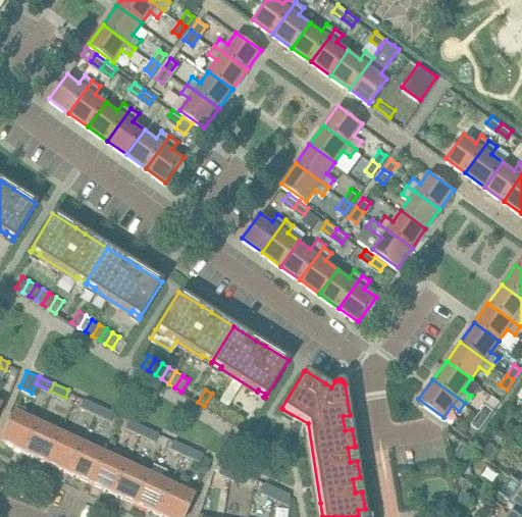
[(212,394),(204,406),(211,410),(218,398),(212,394)]
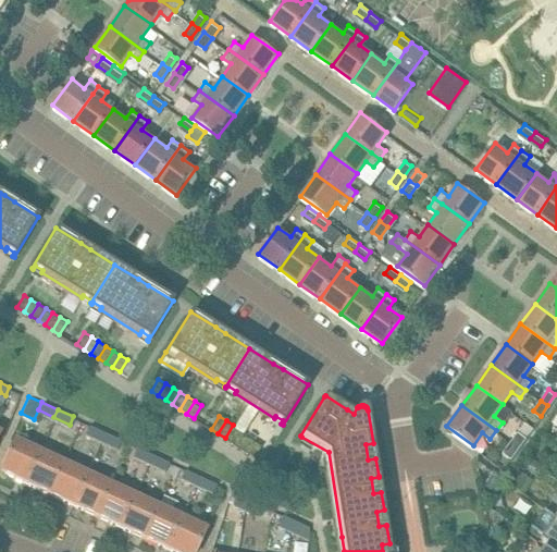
[(101,439),(104,431),(89,424),(85,431),(101,439)]
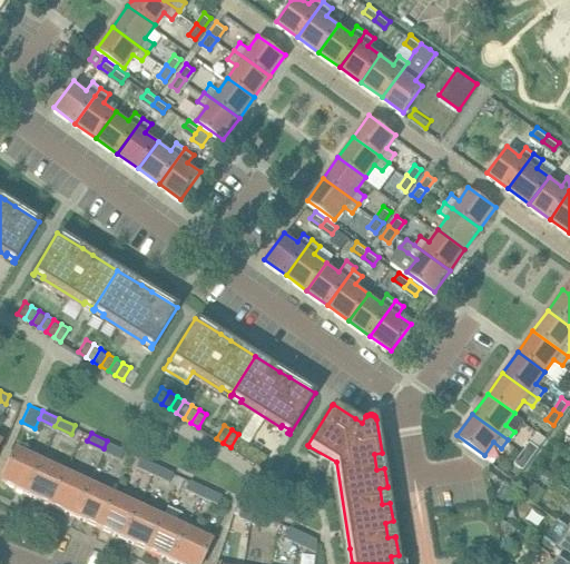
[(238,434),(231,447),(237,452),(246,439),(238,434)]
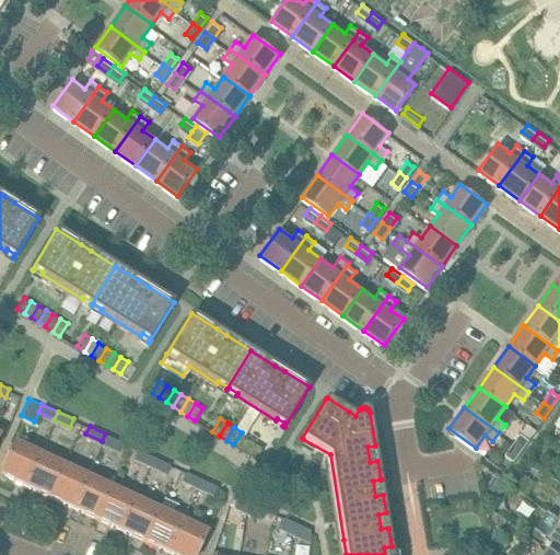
[(252,431),(248,436),(255,440),(258,436),(252,431)]
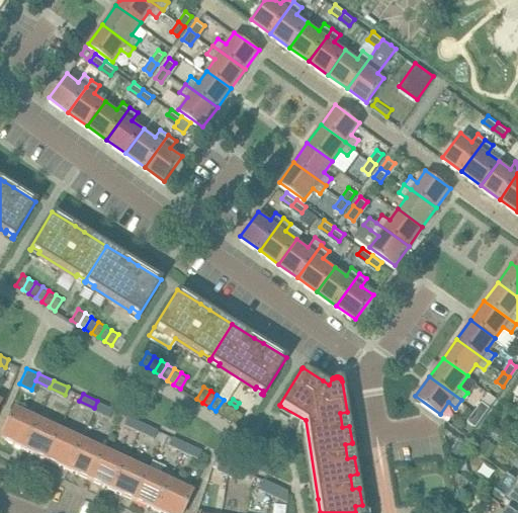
[(224,400),(216,411),(223,415),(230,404),(224,400)]
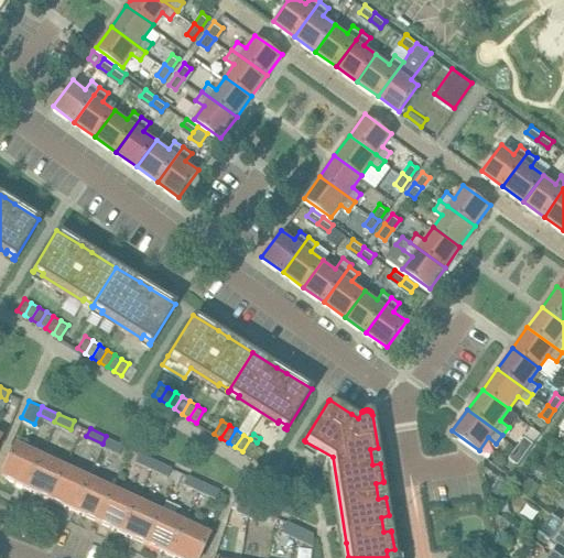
[(524,451),(532,440),(525,435),(518,446),(524,451)]
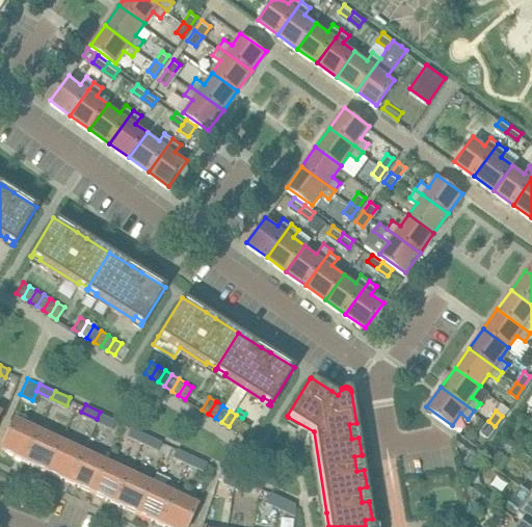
[(97,419),(111,426),(115,419),(100,412),(97,419)]
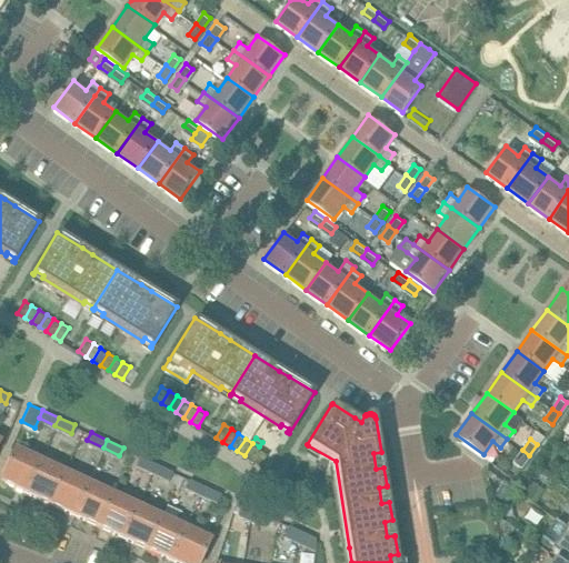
[(252,443),(245,455),(252,460),(260,448),(252,443)]
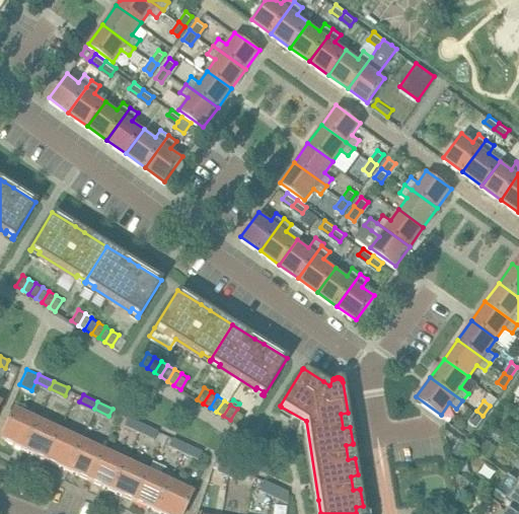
[(36,419),(13,409),(1,436),(23,446),(36,419)]
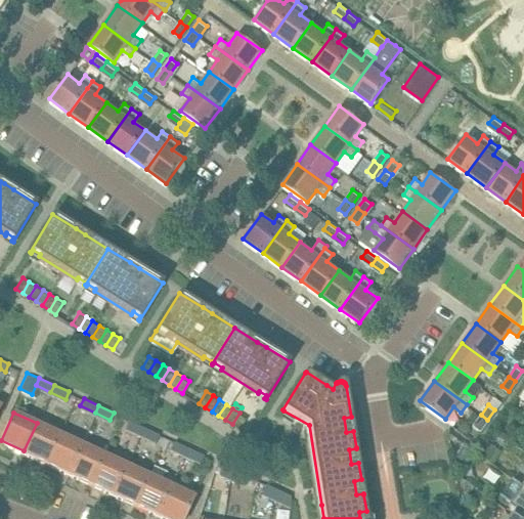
[(239,413),(232,424),(238,428),(246,417),(239,413)]
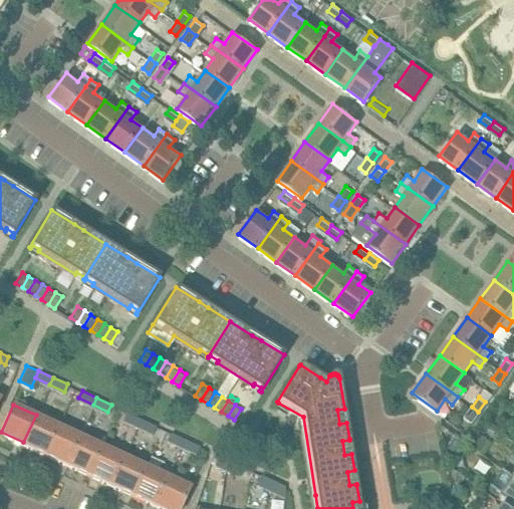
[(471,422),(478,412),(472,407),(465,417),(471,422)]
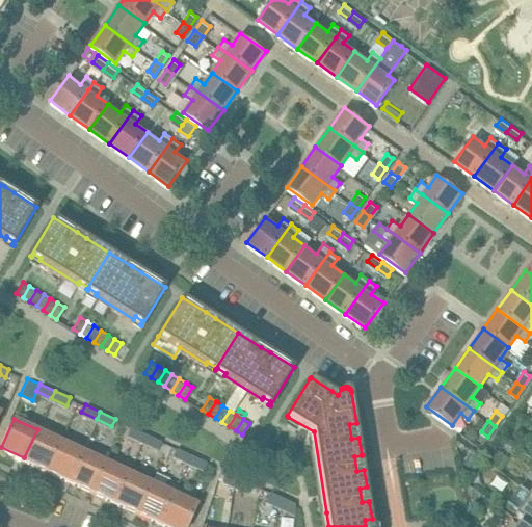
[(127,433),(142,440),(145,432),(131,425),(127,433)]
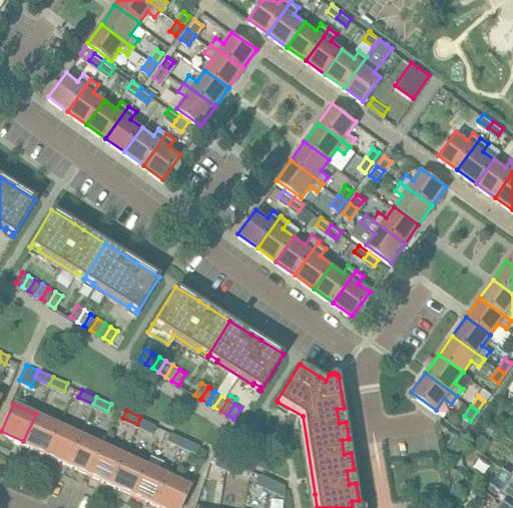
[(58,424),(36,414),(23,441),(45,451),(58,424)]
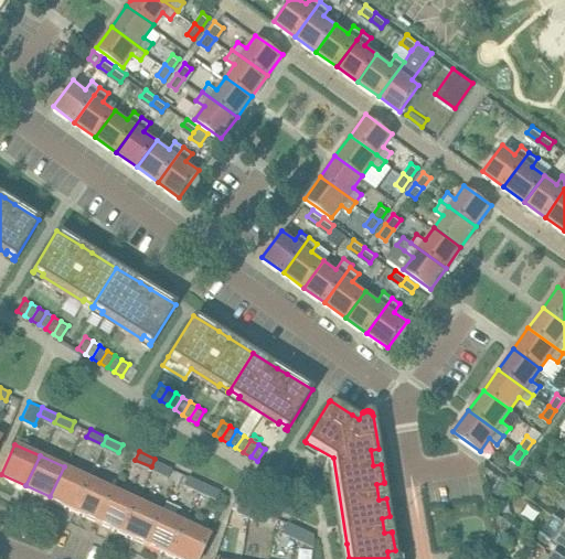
[(171,466),(155,459),(151,466),(167,474),(171,466)]
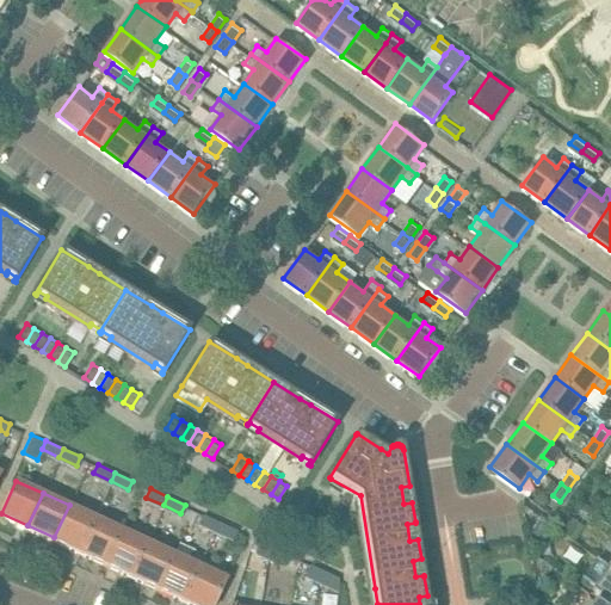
[(80,549),(94,517),(69,505),(54,537),(80,549)]
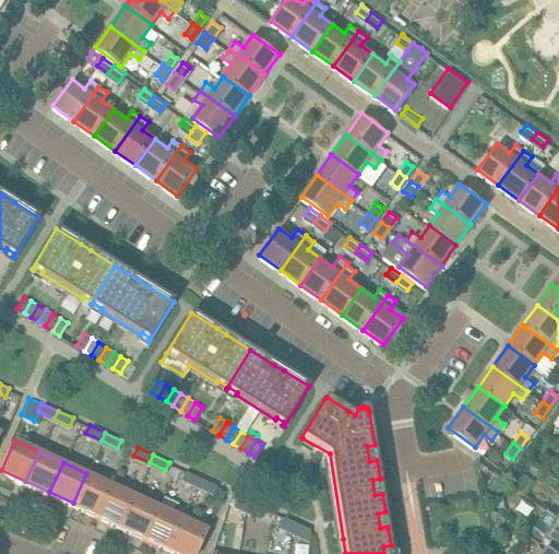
[(92,463),(86,473),(73,503),(96,515),(110,484),(98,479),(103,469),(92,463)]
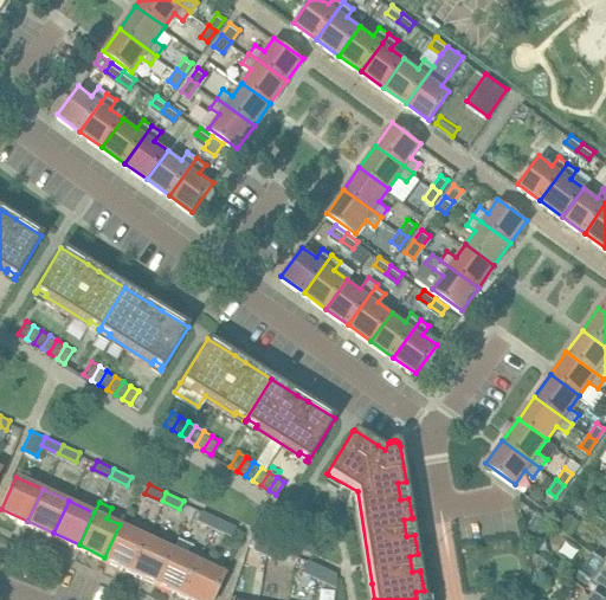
[(197,517),(214,526),(218,516),(208,513),(200,509),(197,517)]
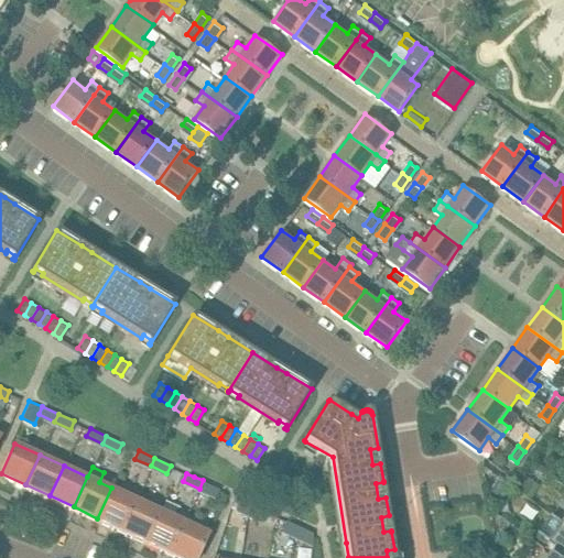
[(498,477),(490,488),(497,492),(505,492),(509,485),(509,484),(498,477)]
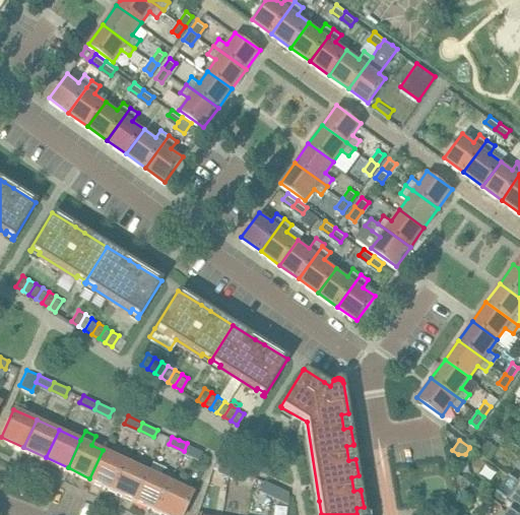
[(191,445),(187,443),(184,451),(198,457),(201,450),(191,445)]
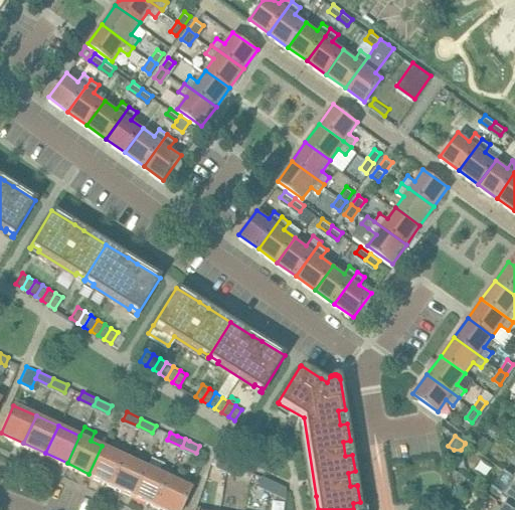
[(124,457),(102,446),(89,474),(111,484),(124,457)]
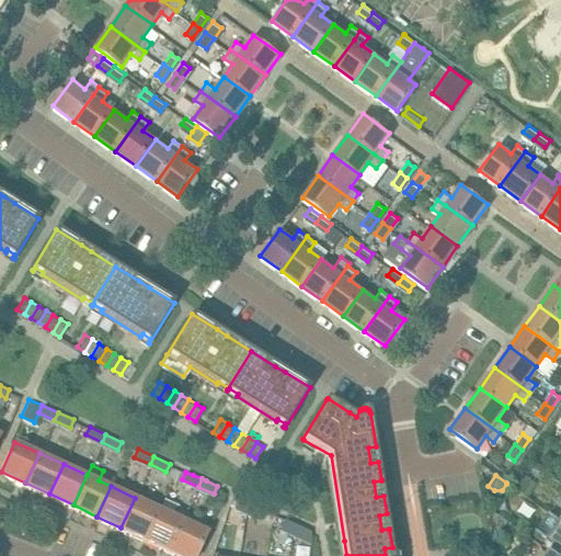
[(121,528),(145,539),(159,509),(147,503),(151,492),(139,487),(135,498),(121,528)]
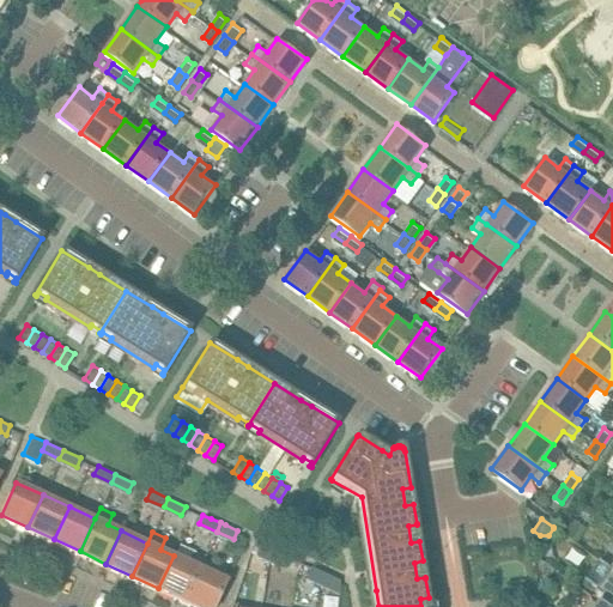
[(268,558),(274,547),(268,545),(261,541),(256,552),(268,558)]
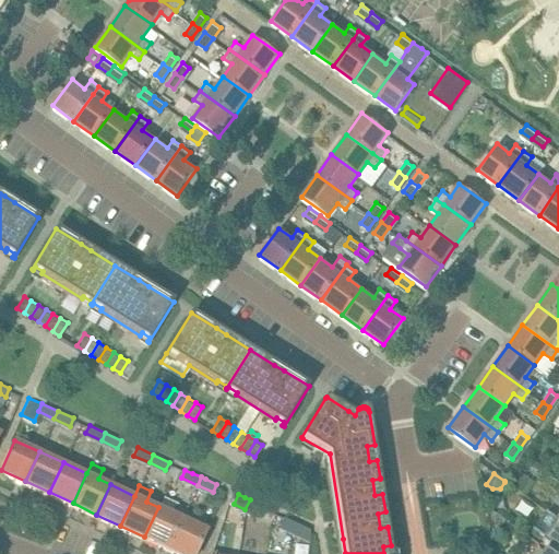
[(257,515),(262,505),(253,502),(250,499),(245,509),(257,515)]
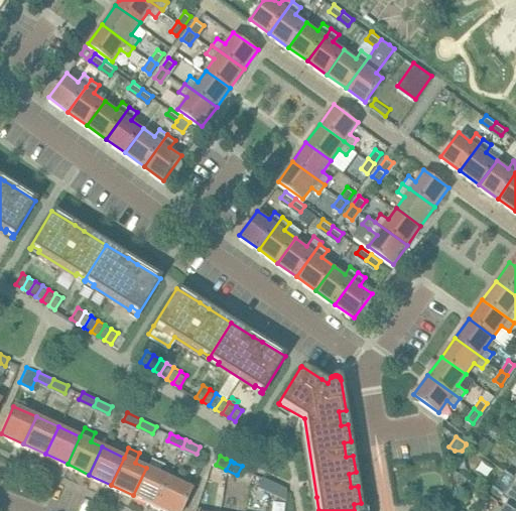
[(167,478),(146,468),(133,495),(155,505),(167,478)]
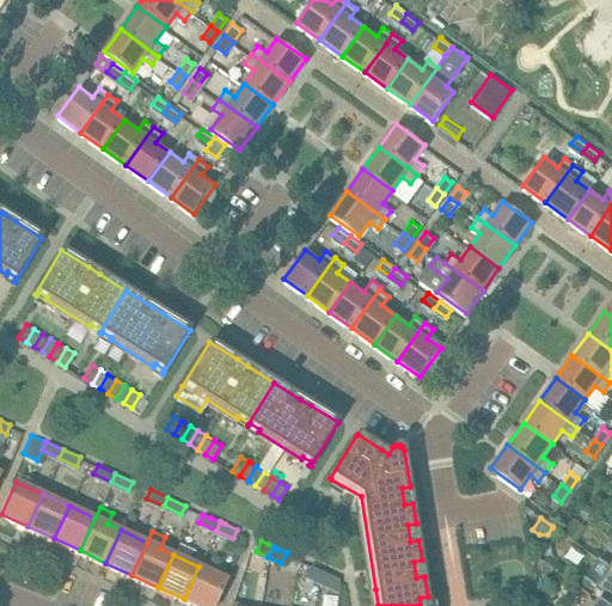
[(611,605),(611,564),(599,555),(585,575),(599,586),(595,591),(603,595),(601,598),(611,605)]
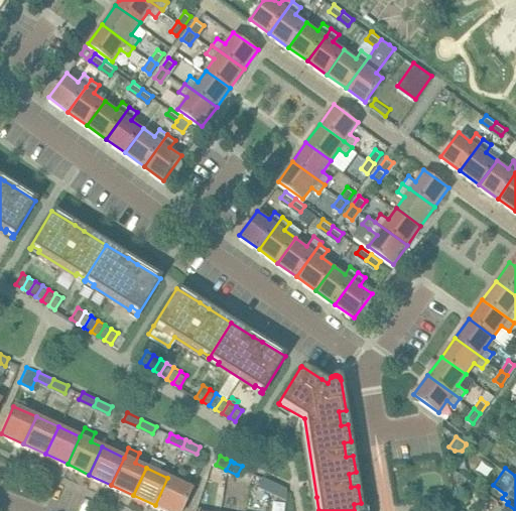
[(268,489),(272,480),(271,480),(263,476),(261,475),(257,484),(268,489)]
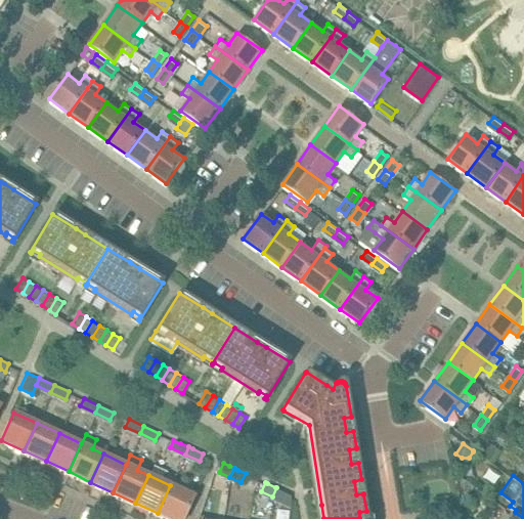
[(158,513),(170,518),(182,518),(193,495),(170,485),(158,513)]
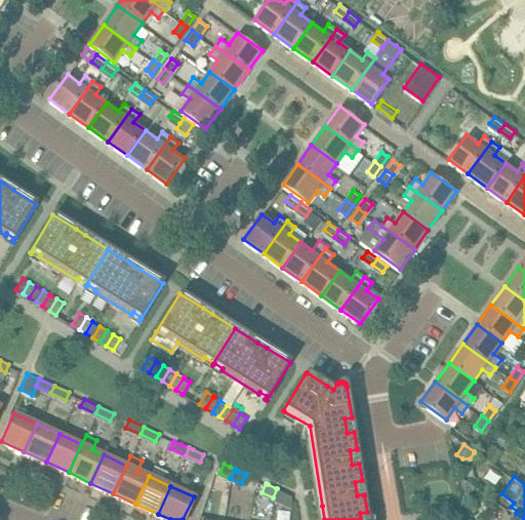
[(277,488),(273,497),(276,500),(290,506),(290,494),(284,491),(277,488)]
